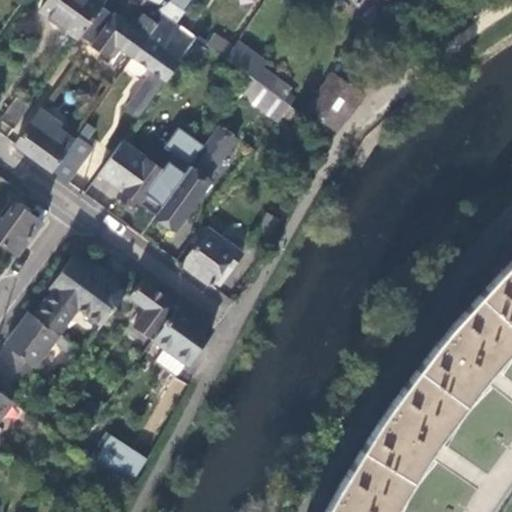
[(81,31),(102,3),(97,0),(45,0),(39,10),(77,37),(81,31)]
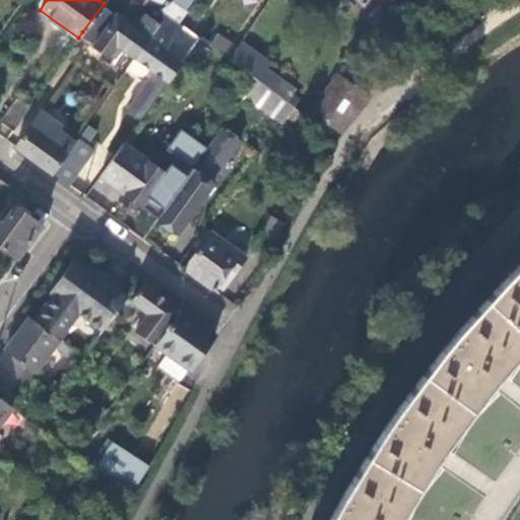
[(150,0),(152,1),(167,12),(179,20),(192,0),(150,0)]
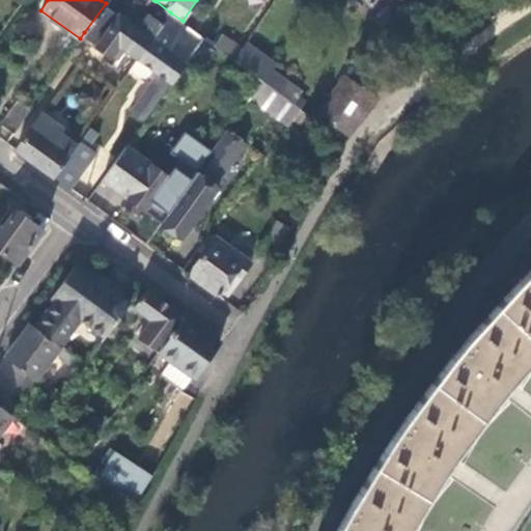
[(366,42),(409,0),(339,0),(327,15),(334,22),(354,0),(365,0),(369,3),(363,11),(364,19),(354,33),(366,42)]
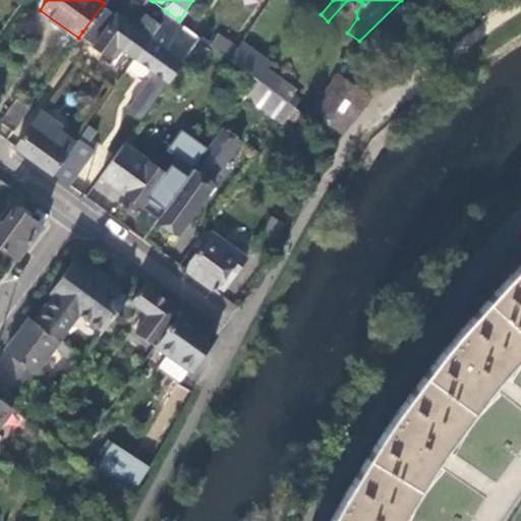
[(167,12),(153,1),(135,25),(104,3),(82,32),(96,41),(94,43),(109,54),(117,43),(136,56),(167,12)]
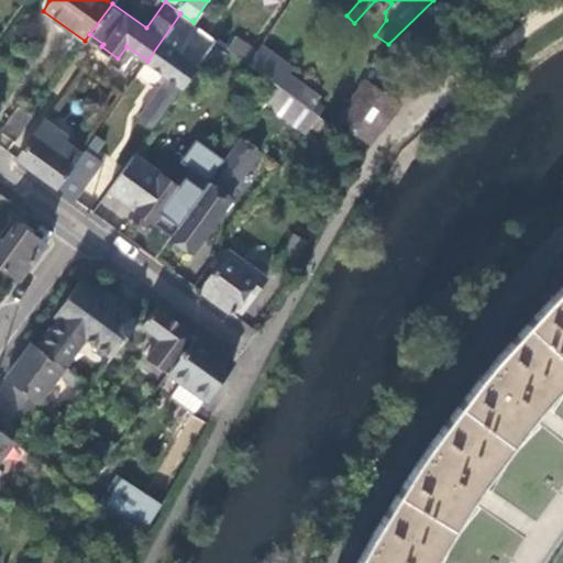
[(164,80),(139,116),(153,127),(192,69),(200,61),(194,56),(191,59),(179,51),(198,25),(194,22),(180,13),(147,61),(170,77),(166,83),(164,80)]
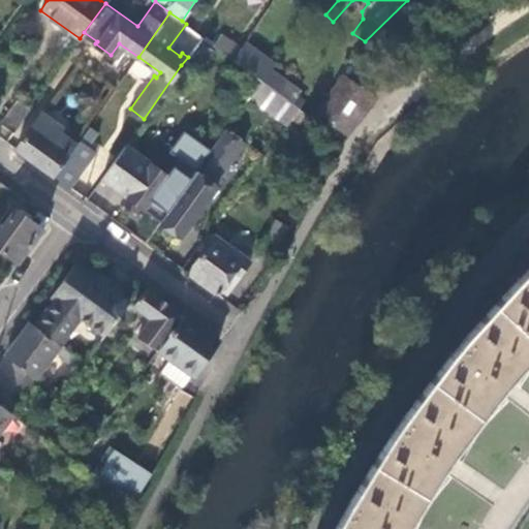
[(227,59),(237,43),(222,34),(212,49),(227,59)]
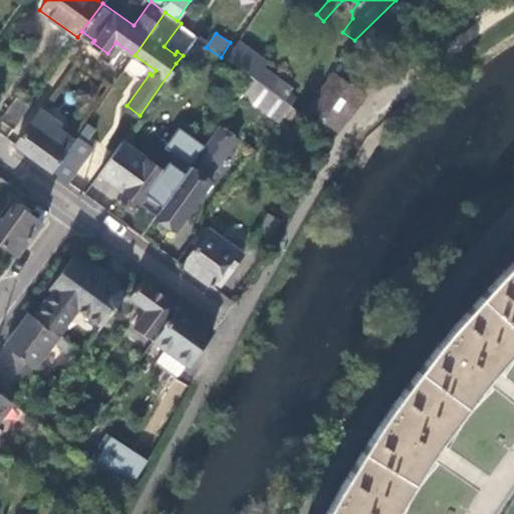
[(239,41),(227,59),(254,80),(276,95),(290,75),(239,41)]
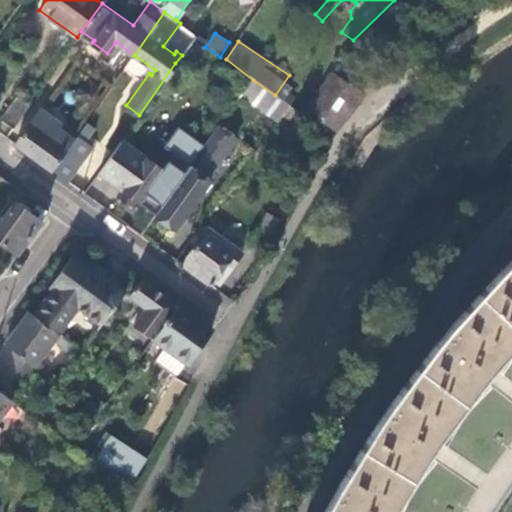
[(308,109),(336,128),(361,94),(362,91),(332,71),(308,109)]
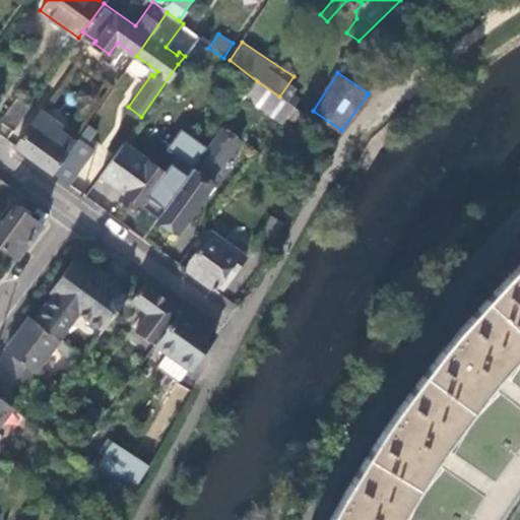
[(0,115),(0,119),(13,129),(29,106),(15,95),(0,115)]
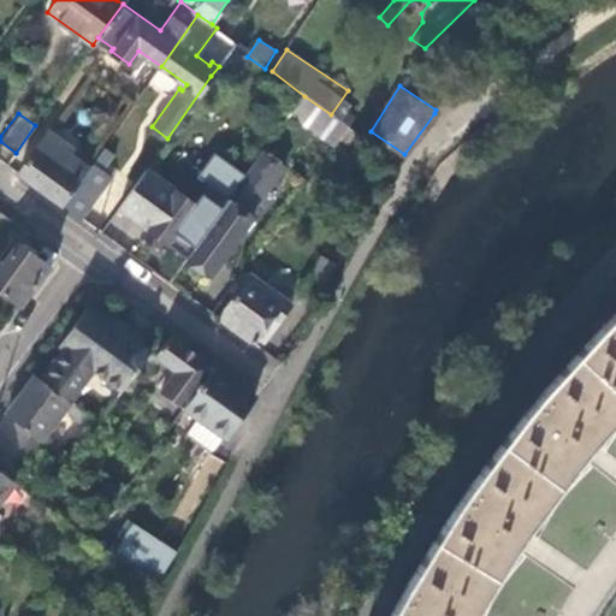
[(47,132),(19,171),(64,203),(92,165),(88,164),(70,150),(70,152),(63,147),(65,144),(47,132)]
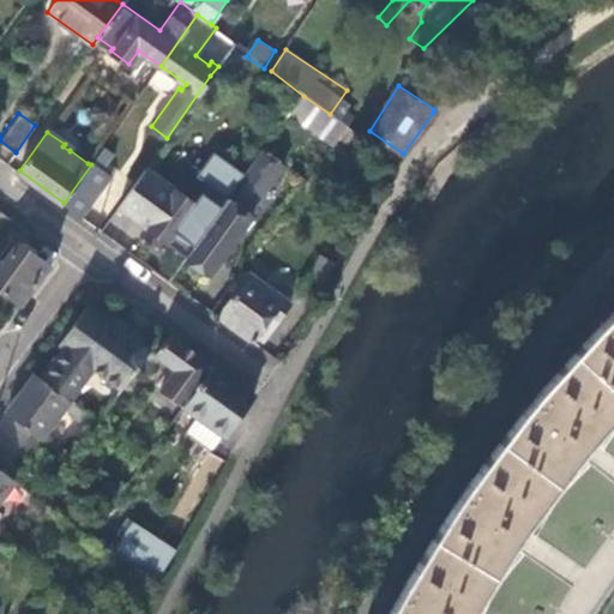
[(91,164),(64,203),(85,217),(113,178),(103,172),(115,155),(104,148),(91,164)]
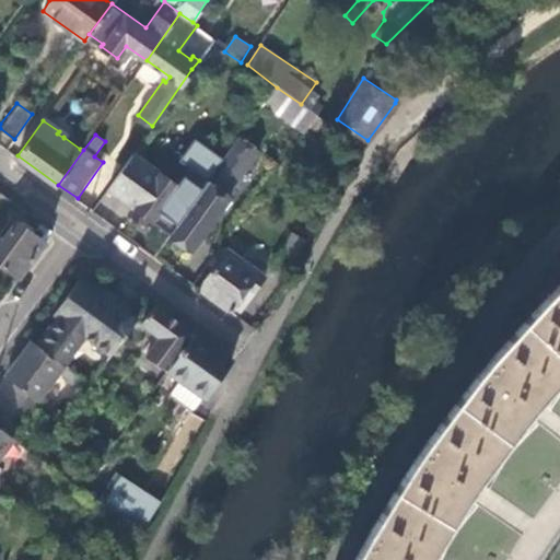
[(241,135),(224,158),(171,232),(170,233),(191,248),(231,195),(234,185),(261,149),(241,135)]
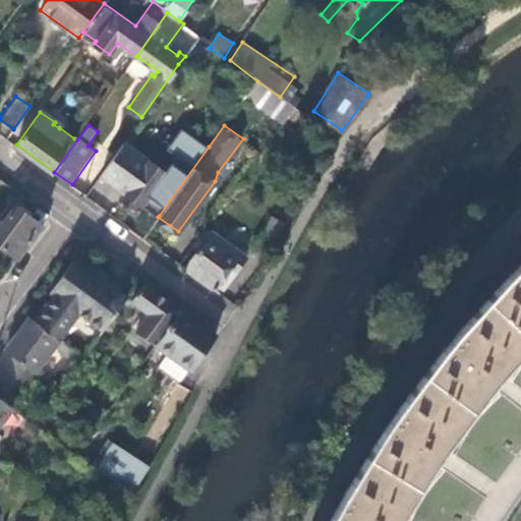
[(124,141),(101,173),(159,216),(209,147),(208,147),(182,127),(168,147),(167,149),(176,155),(165,170),(124,141)]
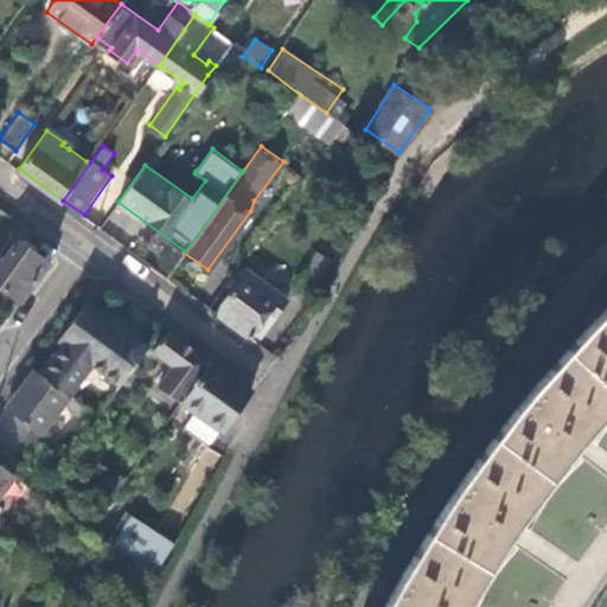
[(0,288),(19,302),(49,264),(17,242),(1,261),(0,260),(0,288)]
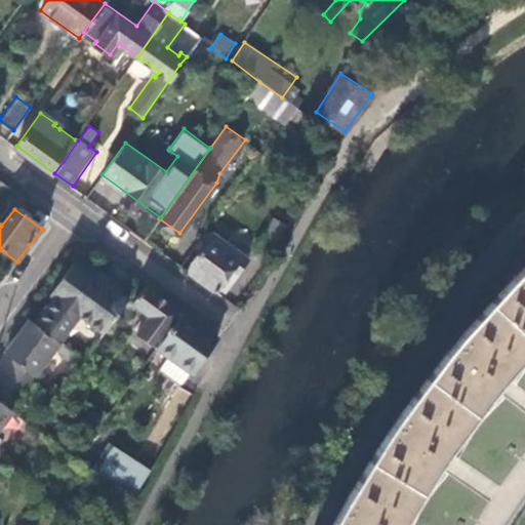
[(259,241),(272,247),(284,221),(272,216),(259,241)]
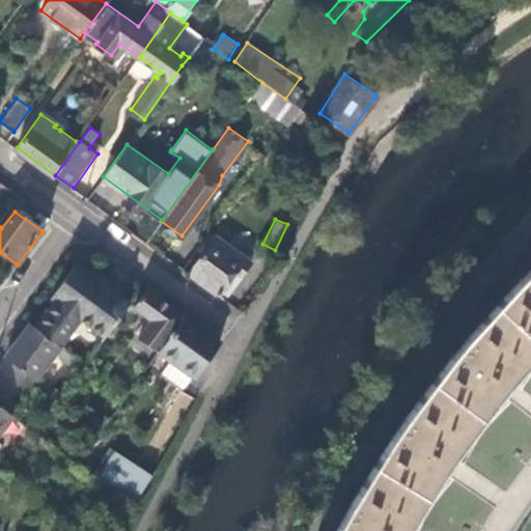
[(215,236),(189,272),(220,294),(224,288),(228,291),(240,276),(250,261),(215,236)]
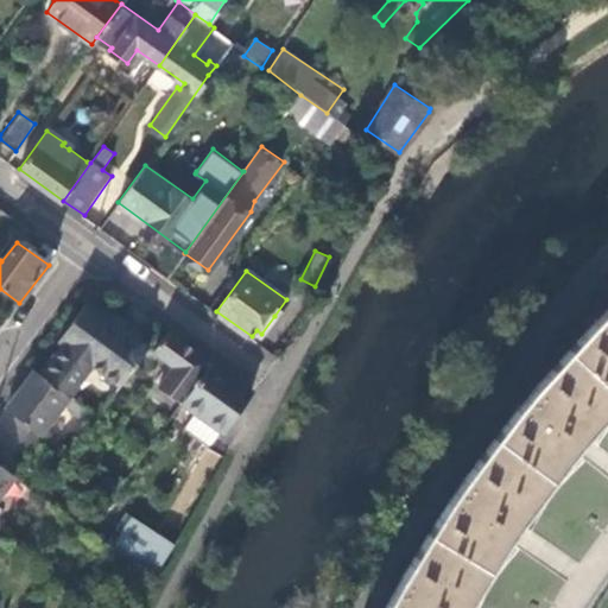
[(607,302),(603,306),(575,337),(537,378),(500,425),(464,473),(432,523),(401,575),(384,607),(473,607),(486,586),(499,564),(513,544),(527,525),(544,499),(563,474),(581,456),(594,439),(607,420),(607,419),(607,302)]
